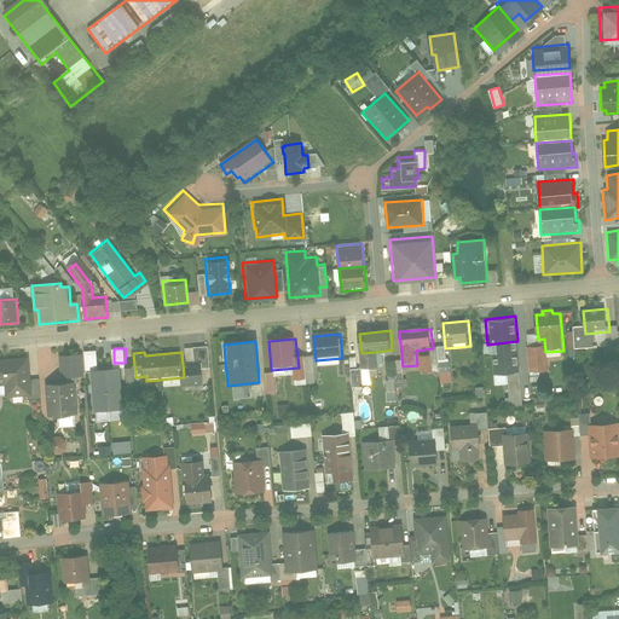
[(363,371),(379,370),(376,352),(362,353),(363,371)]
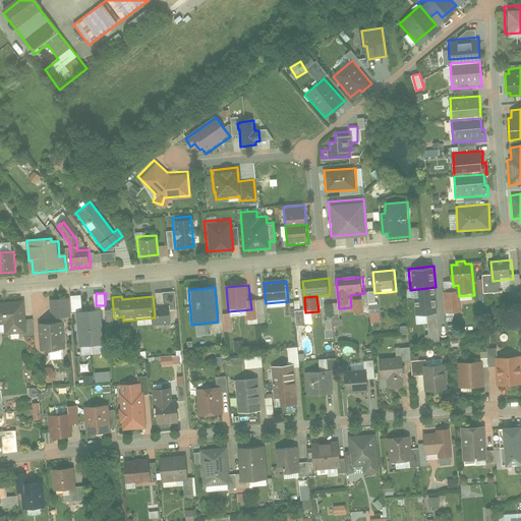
[(52,321),(72,320),(71,297),(51,298),(52,321)]
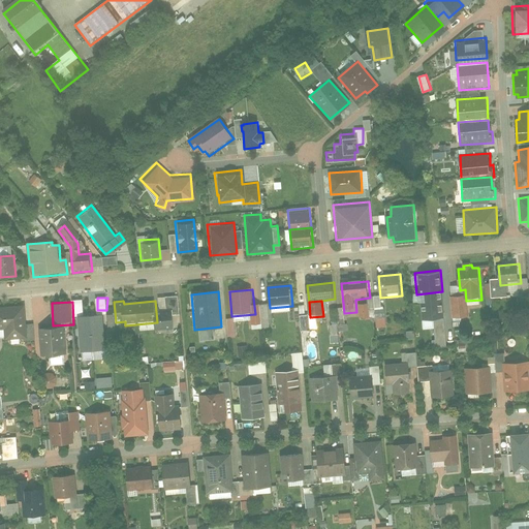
[(361,317),(370,317),(369,303),(360,304),(361,317)]
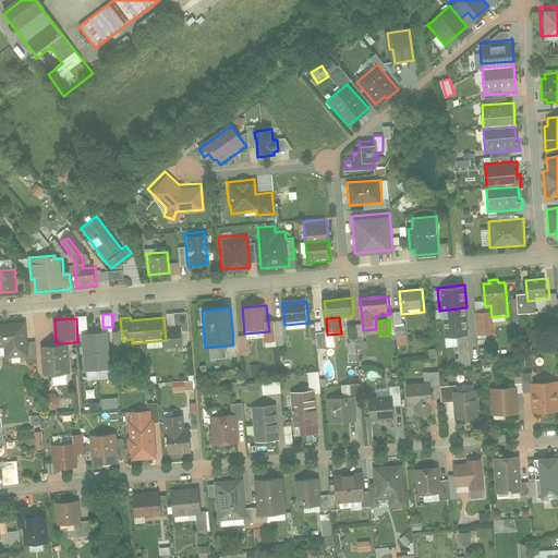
[(26,323),(2,325),(0,325),(0,349),(5,349),(7,362),(31,360),(26,323)]
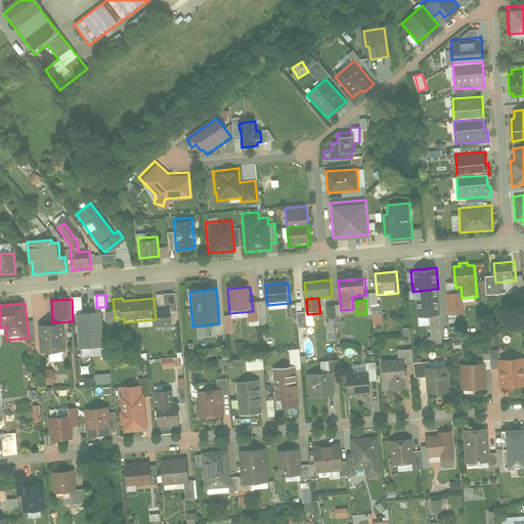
[(105,347),(103,311),(89,312),(92,348),(105,347)]
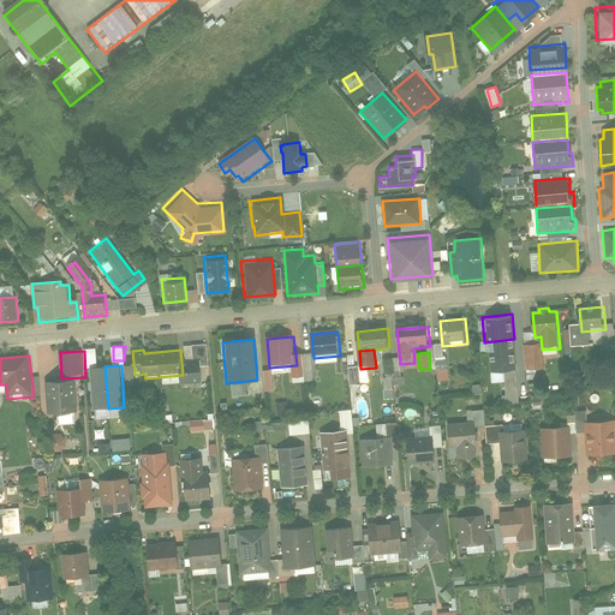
[(108,408),(105,366),(89,368),(93,410),(108,408)]
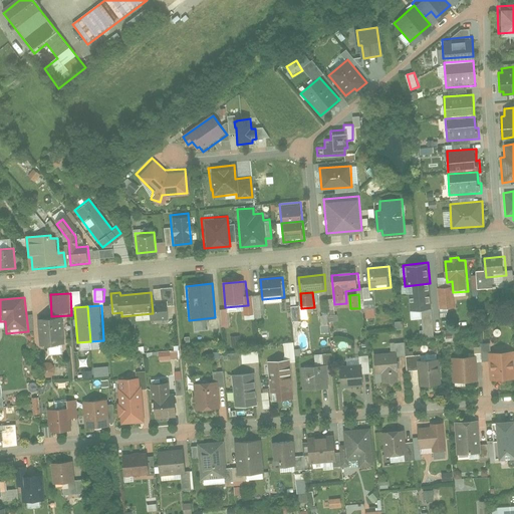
[(365,309),(366,319),(375,318),(375,308),(365,309)]
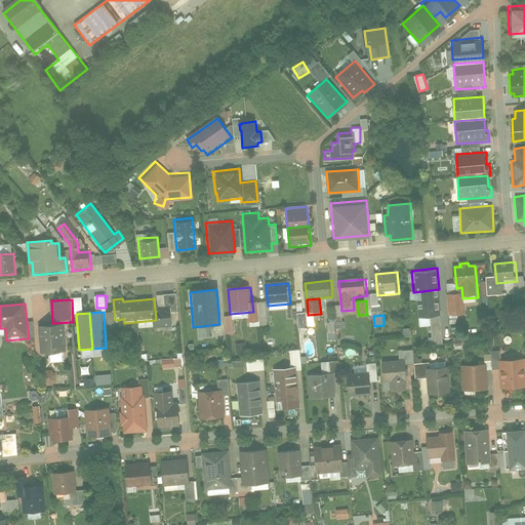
[(233,316),(226,316),(227,335),(235,334),(233,316)]
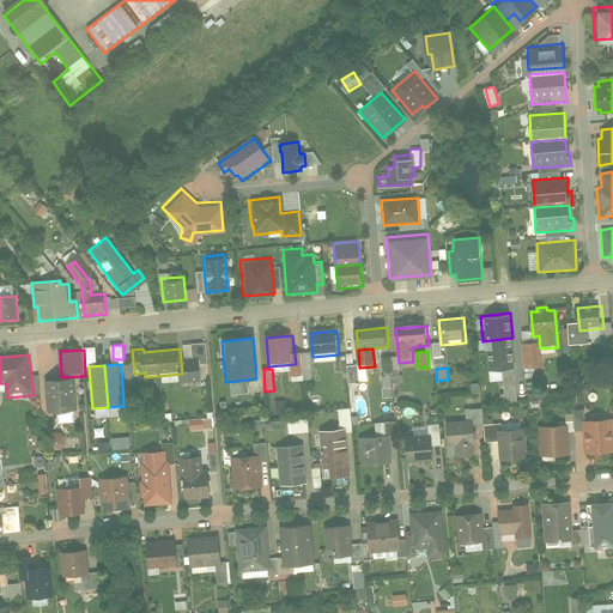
[(402,383),(402,376),(383,377),(384,398),(393,396),(392,383),(402,383)]
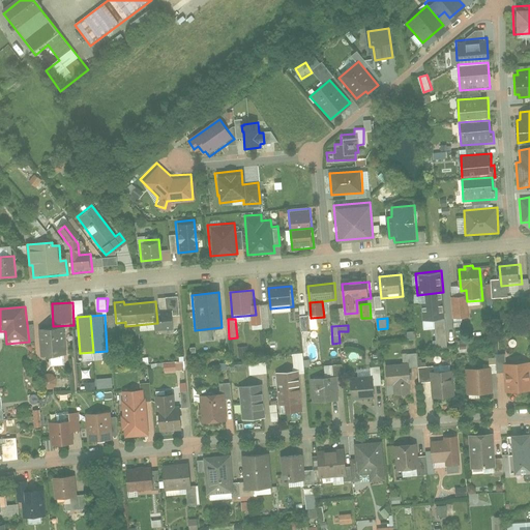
[(66,357),(64,327),(38,329),(41,360),(66,357)]
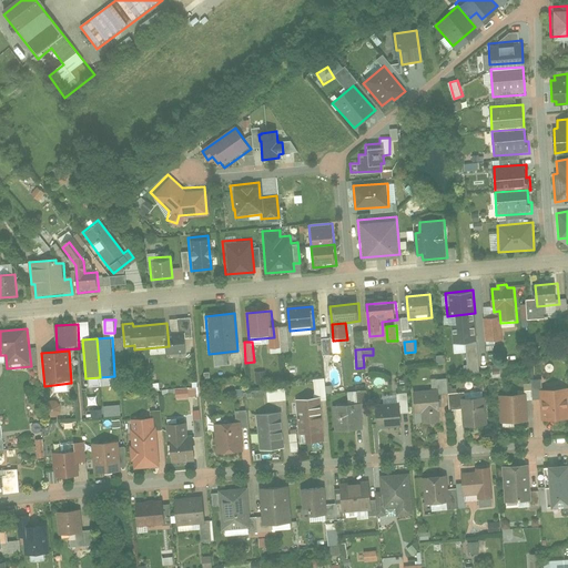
[(316,398),(327,398),(326,378),(314,379),(316,398)]
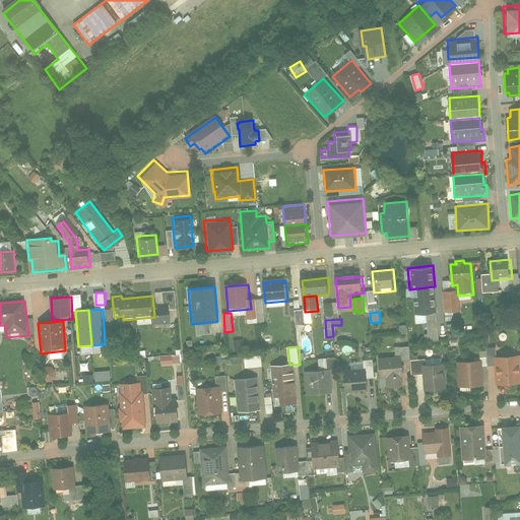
[(182,364),(182,354),(161,355),(161,365),(182,364)]
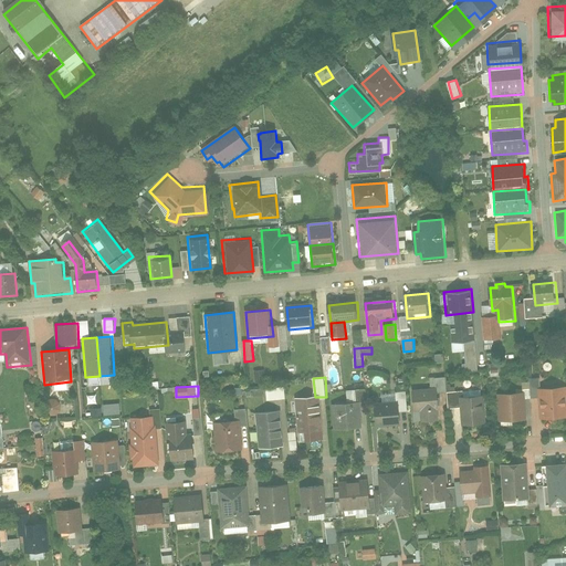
[(286,399),(285,387),(266,388),(268,400),(286,399)]
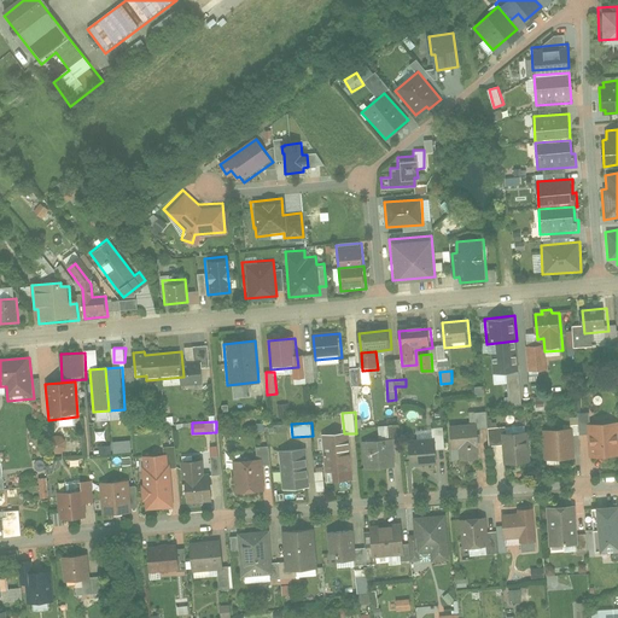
[(617,461),(617,423),(589,425),(592,464),(617,461)]
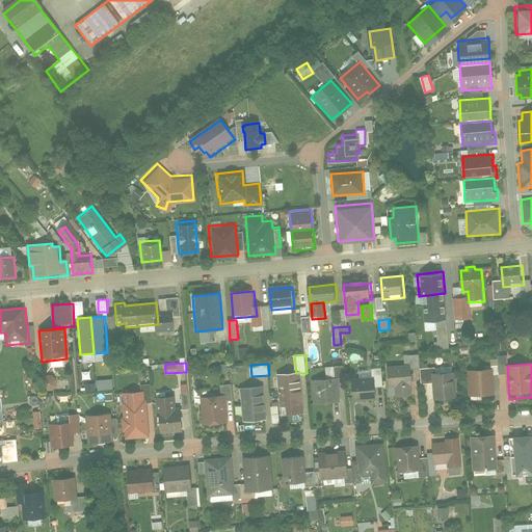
[(415,400),(411,367),(389,369),(391,391),(397,390),(398,401),(415,400)]
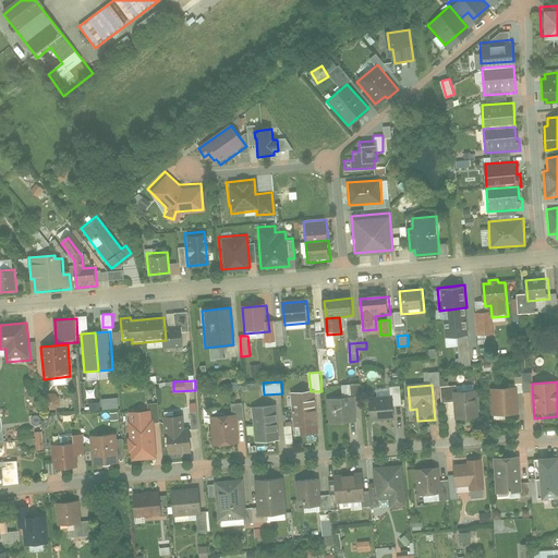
[(453,386),(441,386),(443,403),(455,402),(453,386)]
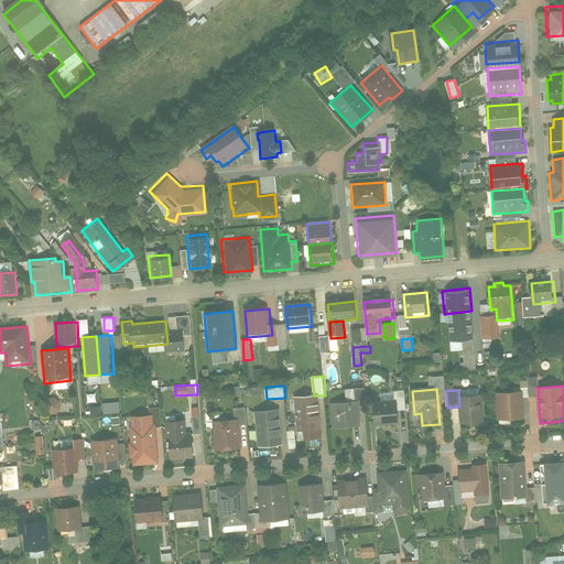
[(522,391),(498,393),(500,424),(524,422),(522,391)]
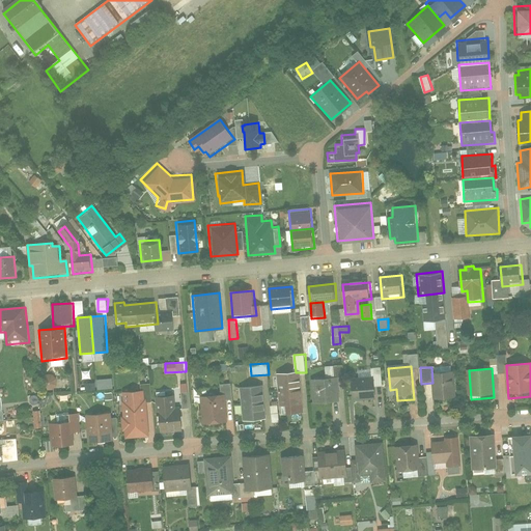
[(279,396),(303,394),(301,373),(278,375),(279,396)]
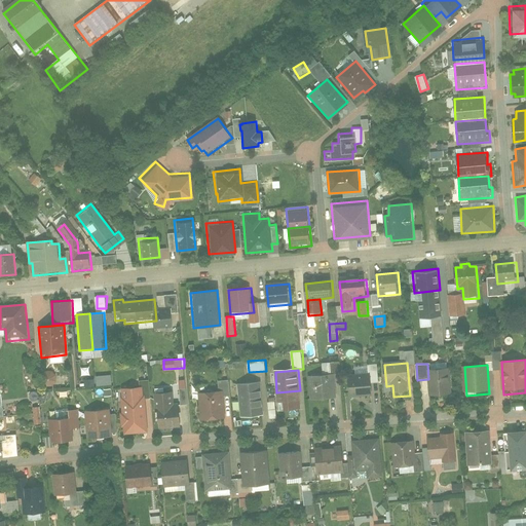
[(452,399),(450,370),(428,371),(430,401),(452,399)]
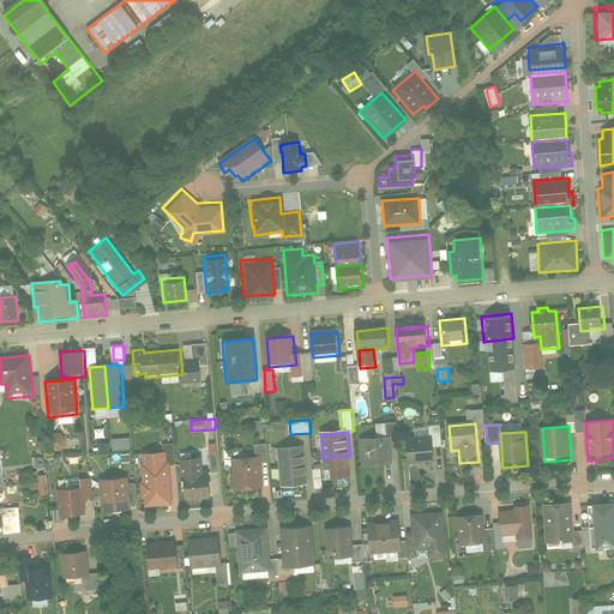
[(52,450),(66,450),(66,434),(52,433),(52,450)]
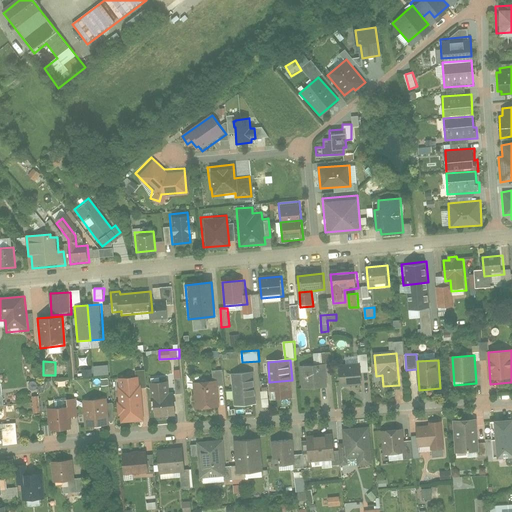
[(94,366),(94,375),(110,375),(109,365),(94,366)]
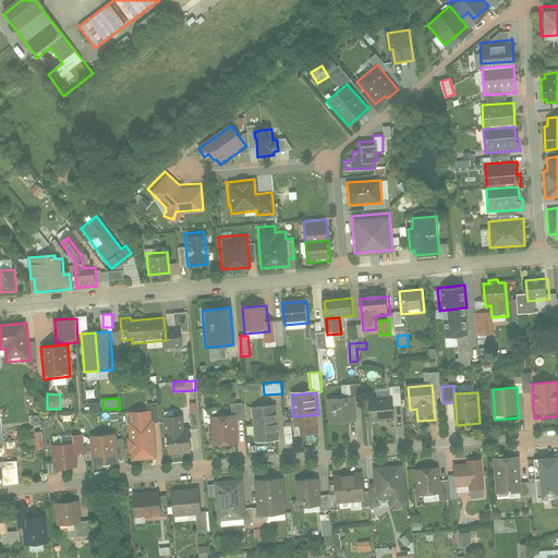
[(358,425),(355,398),(329,400),(331,427),(358,425)]
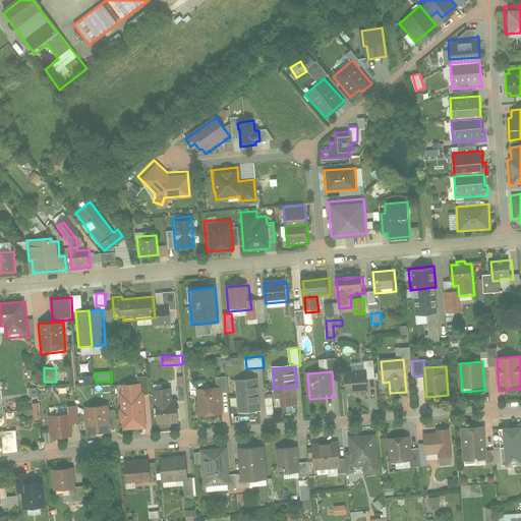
[(370,393),(368,372),(346,374),(348,395),(370,393)]
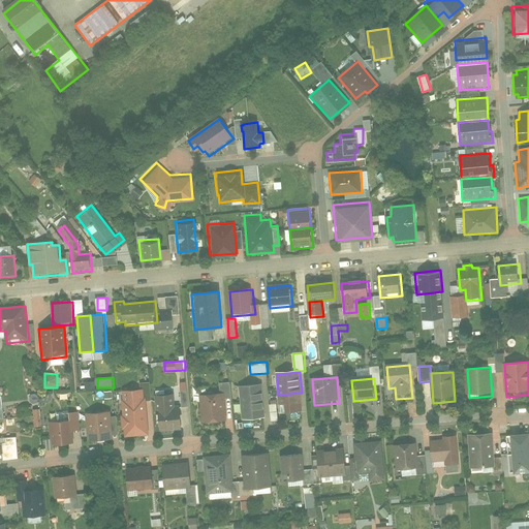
[(266,421),(262,384),(240,386),(244,423),(266,421)]
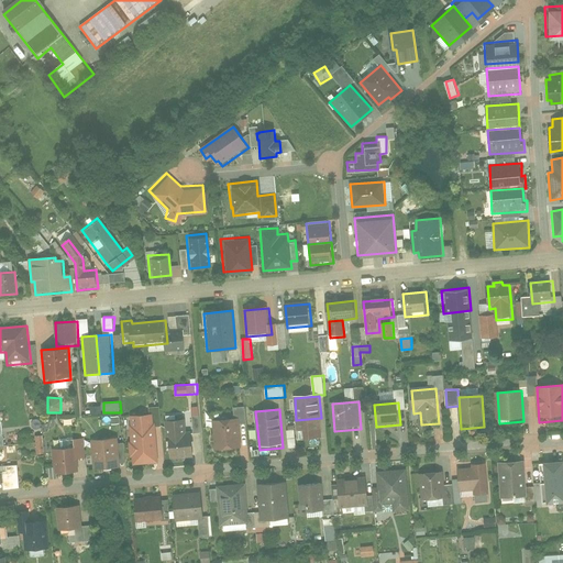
[(132,443),(130,443),(131,459),(133,459),(134,466),(158,464),(155,424),(154,424),(153,415),(131,417),(132,427),(131,427),(132,443)]
